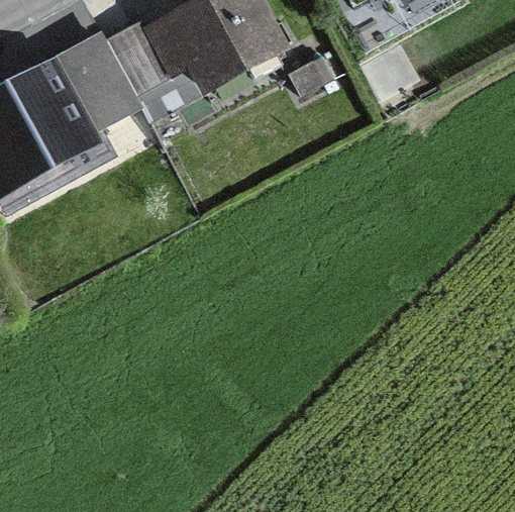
[(209,96),(289,54),(261,0),(190,0),(144,24),(141,18),(104,37),(142,109),(149,121),(177,107),(184,121),(214,105),(209,96)]
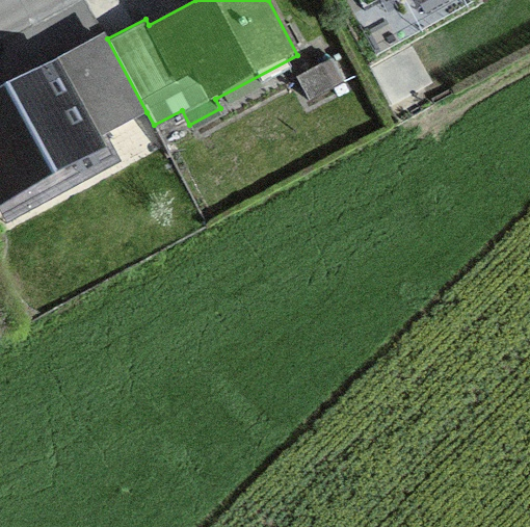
[(147,112),(107,38),(103,30),(55,56),(99,137),(107,133),(147,112)]
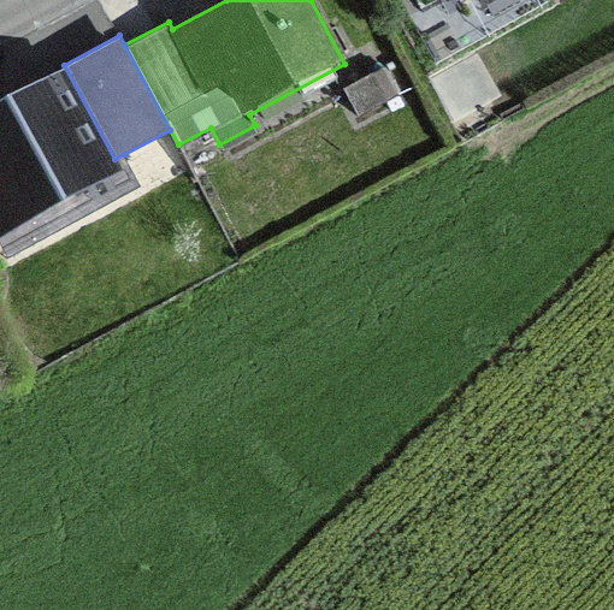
[(490,96),(483,84),(472,90),(471,87),(483,80),(477,69),(465,76),(455,61),(432,75),(450,104),(448,105),(467,137),(525,104),(513,84),(490,96)]
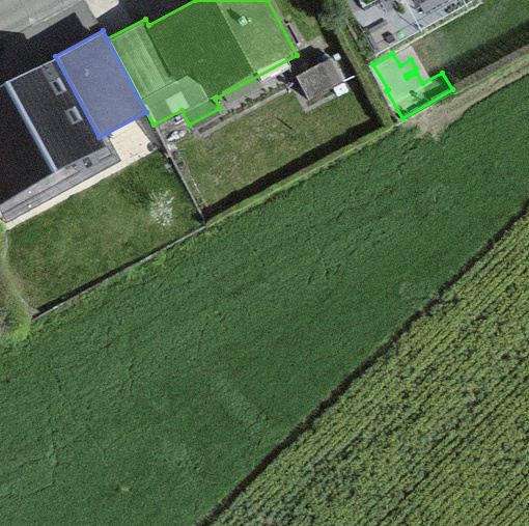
[(343,78),(332,55),(297,72),(308,94),(343,78)]
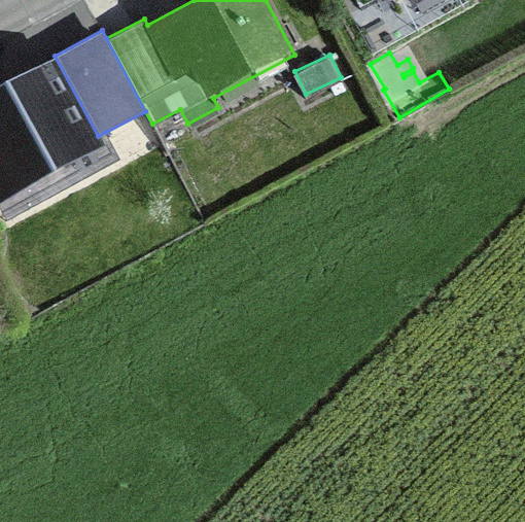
[(0,218),(2,223),(121,160),(106,132),(98,136),(55,56),(0,84),(0,218)]
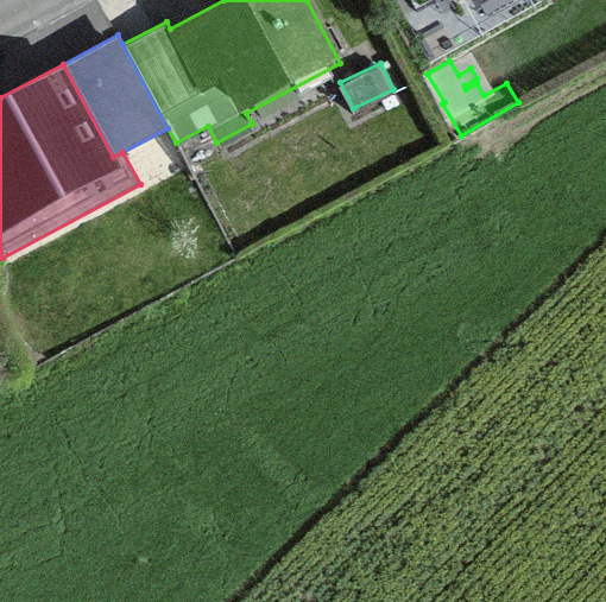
All buildings are outlined.
